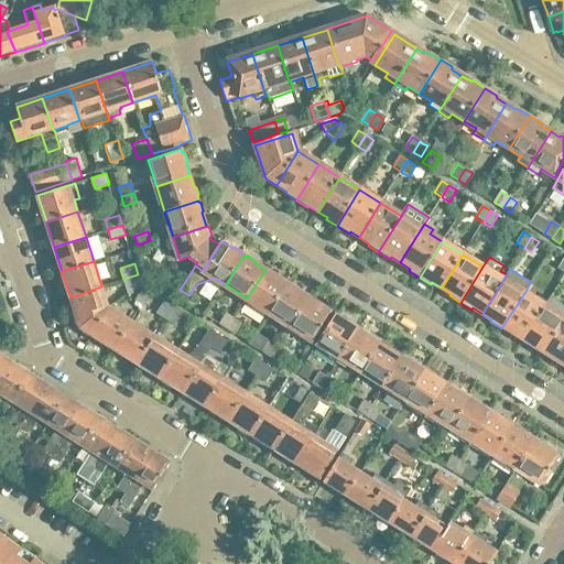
[(269,313),(288,283),(285,282),(285,279),(279,275),(275,275),(266,270),(247,299),(269,313)]
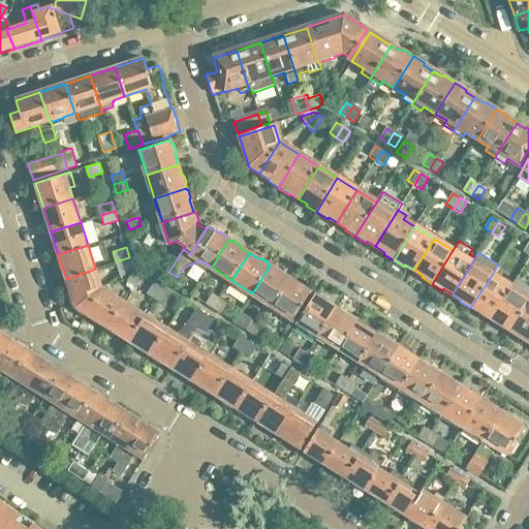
[(132,267),(129,257),(116,261),(120,275),(132,267)]
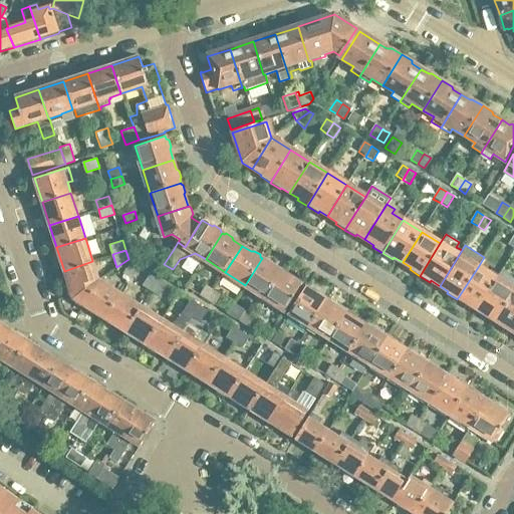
[(264,297),(281,271),(273,266),(272,262),(266,258),(264,259),(262,258),(245,285),(264,297)]
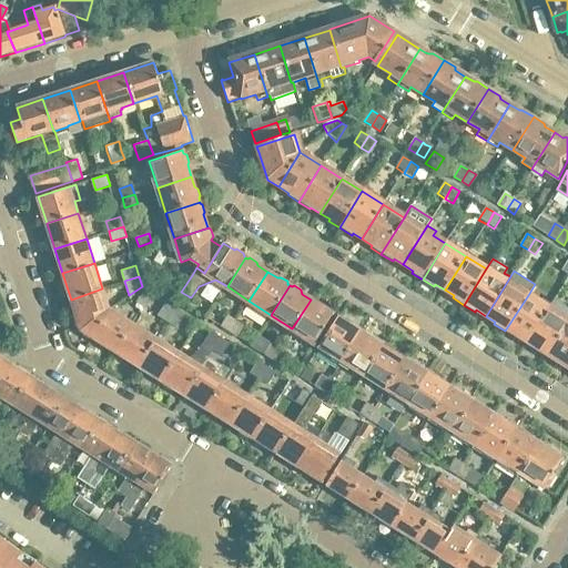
[(91,337),(109,308),(102,288),(71,300),(81,330),(80,330),(91,337)]
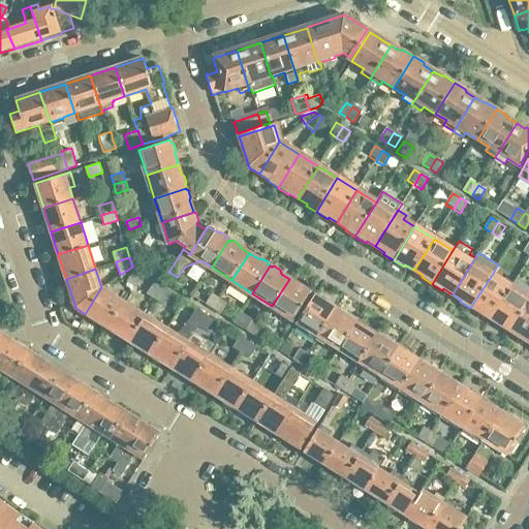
[(135,286),(143,275),(134,270),(127,281),(135,286)]
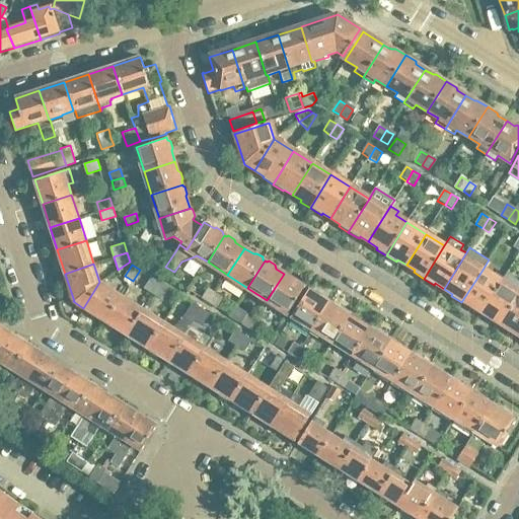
[(482,312),(504,278),(496,273),(494,277),(483,270),(461,302),(472,309),(473,307),(482,312)]
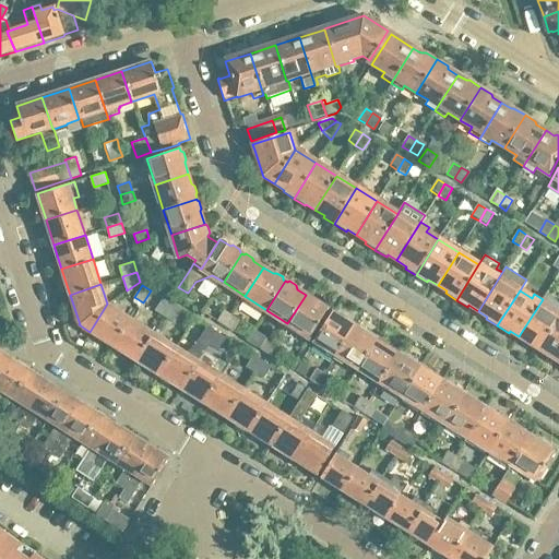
[(309,337),(328,309),(326,308),(325,305),(319,300),(317,301),(306,295),(287,323),(309,337)]
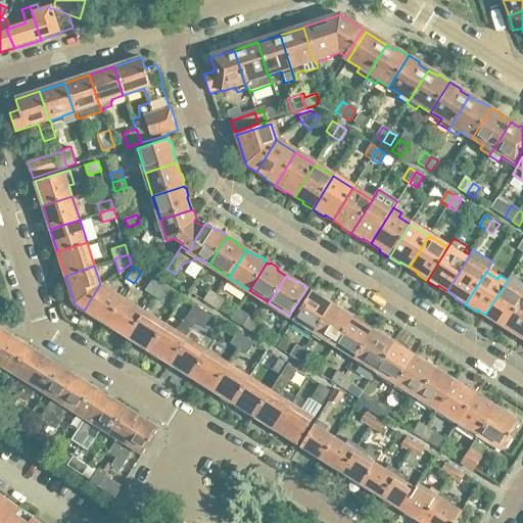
[(504,328),(522,296),(522,283),(510,276),(508,280),(485,315),(494,320),(493,322),(504,328)]
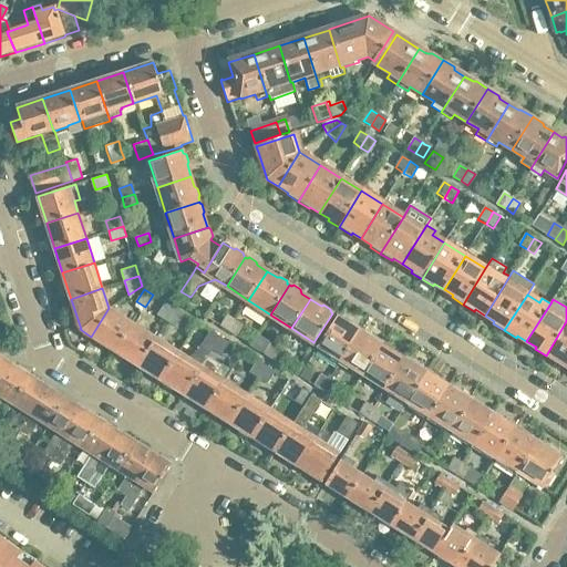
[(157,315),(166,320),(174,308),(165,302),(157,315)]
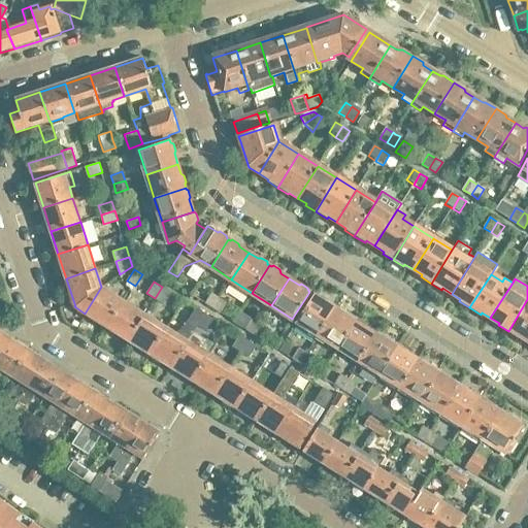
[(107,327),(124,300),(101,287),(85,314),(107,327)]
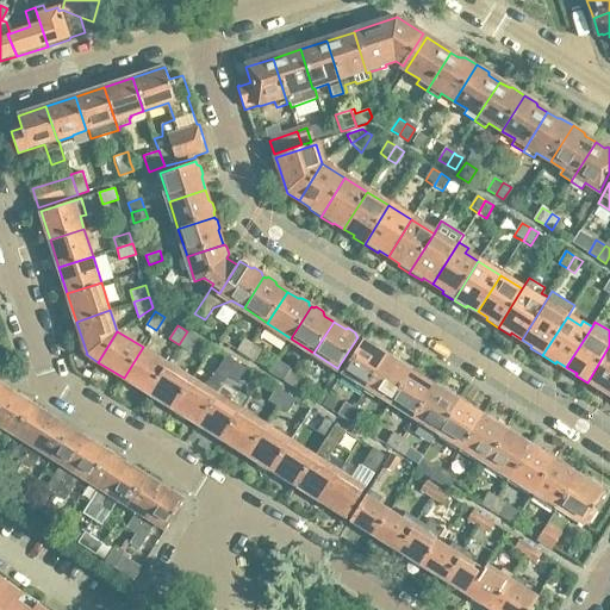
[(198,337),(187,331),(179,344),(190,350),(198,337)]
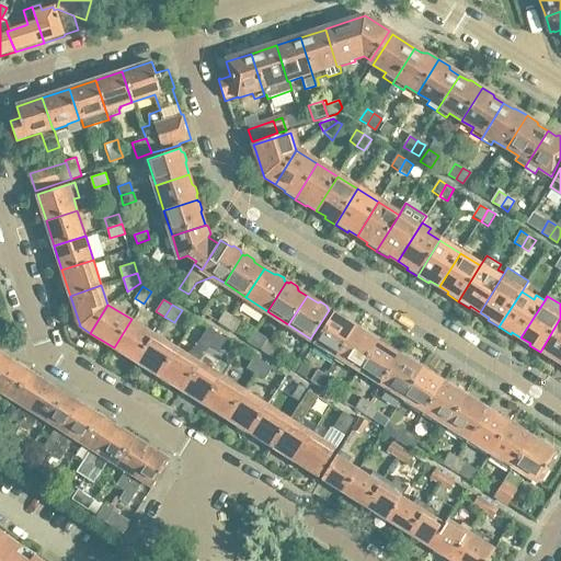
[(218,322),(226,328),(232,317),(225,311),(218,322)]
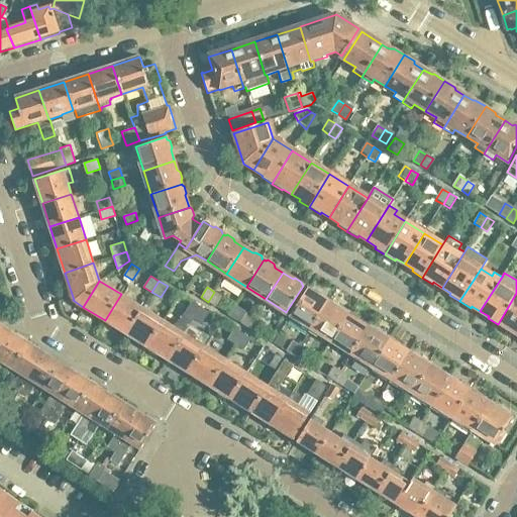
[(311,328),(328,301),(320,296),(319,293),(313,289),(310,290),(307,288),(290,315),(311,328)]
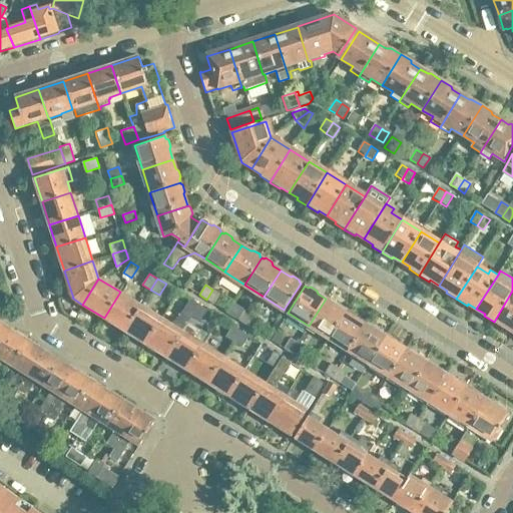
[(219,294),(212,290),(206,300),(213,304),(219,294)]
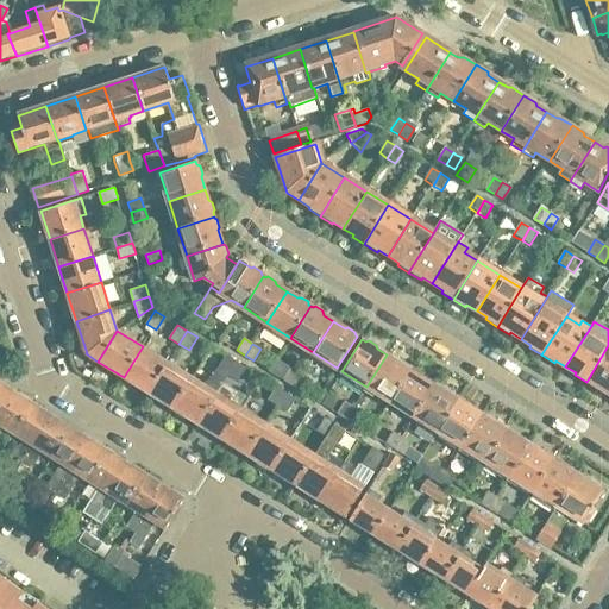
[(608,394),(608,345),(586,382),(598,390),(600,388),(608,394)]
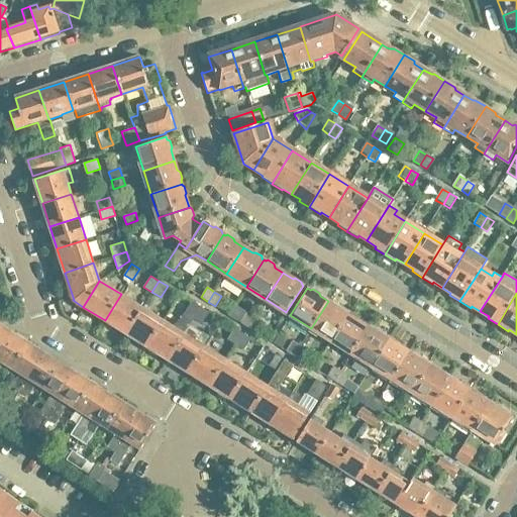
[(125,333),(141,307),(121,294),(105,320),(125,333)]
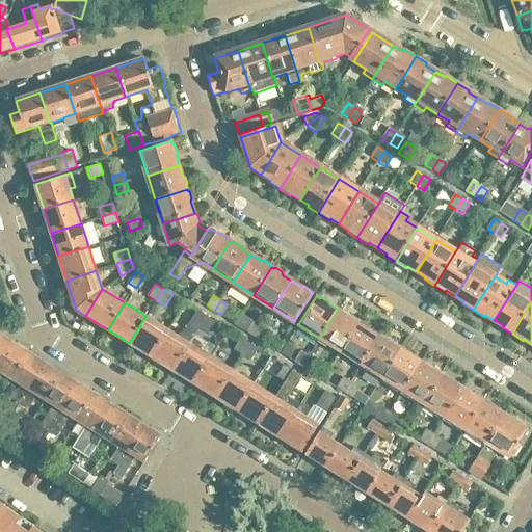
[(341,351),(360,321),(350,315),(347,316),(338,310),(320,338),(341,351)]
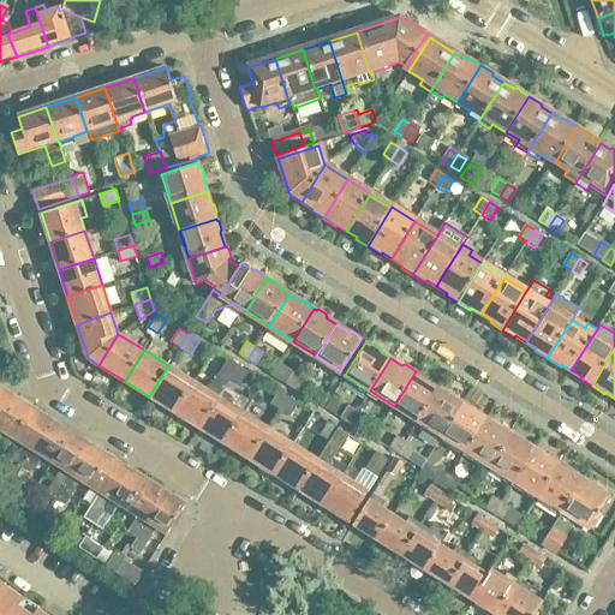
[(230,378),(238,365),(230,359),(228,359),(218,377),(206,388),(193,381),(174,412),(199,428),(225,386),(230,378)]
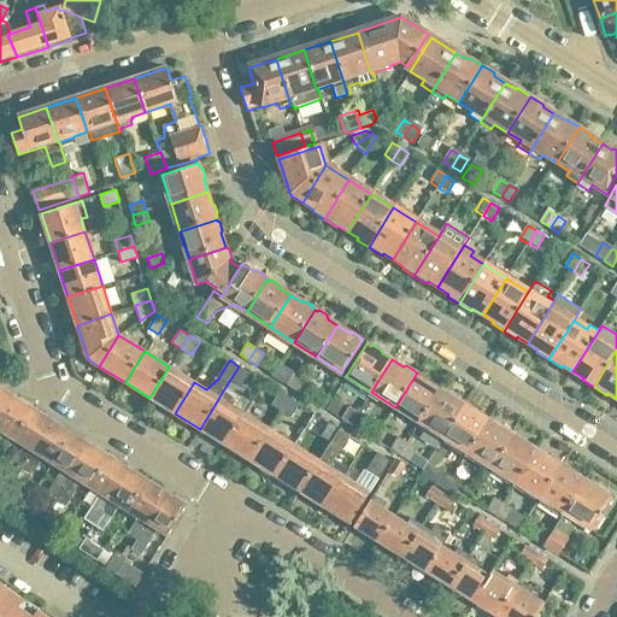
[(175,413),(194,382),(169,366),(150,398),(175,413)]
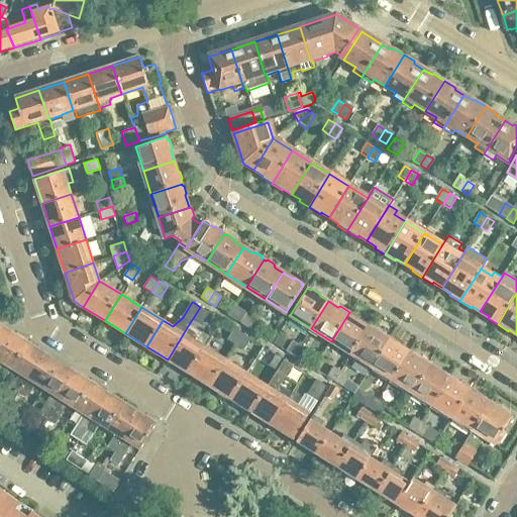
[(202,323),(209,312),(200,307),(193,318),(202,323)]
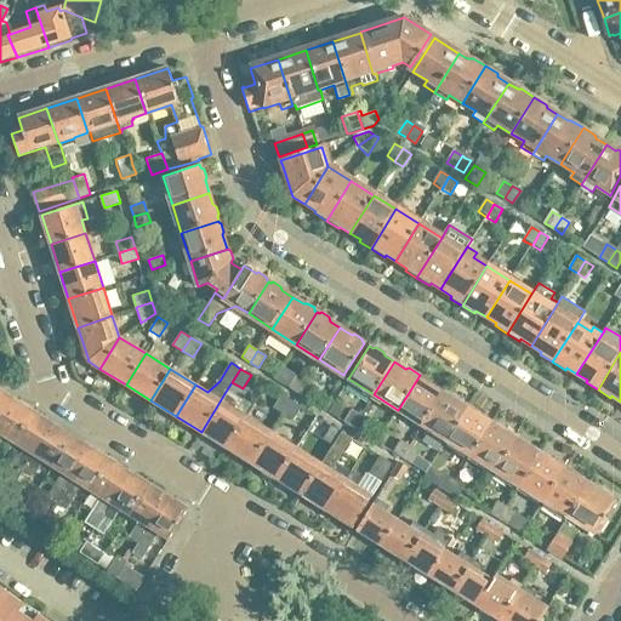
[(422,426),(443,393),(433,386),(432,382),(420,375),(398,410),(422,426)]
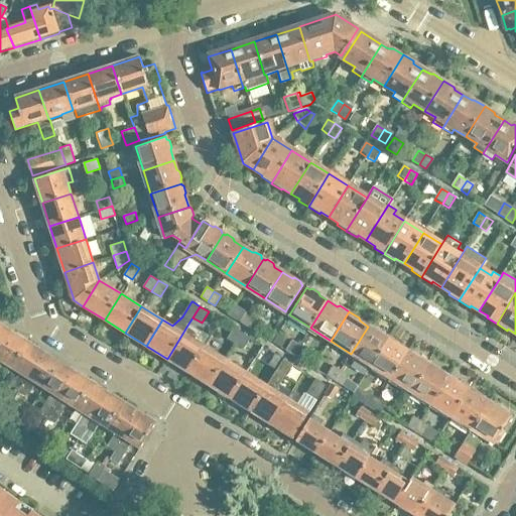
[(240,321),(247,327),(254,316),(246,312),(240,321)]
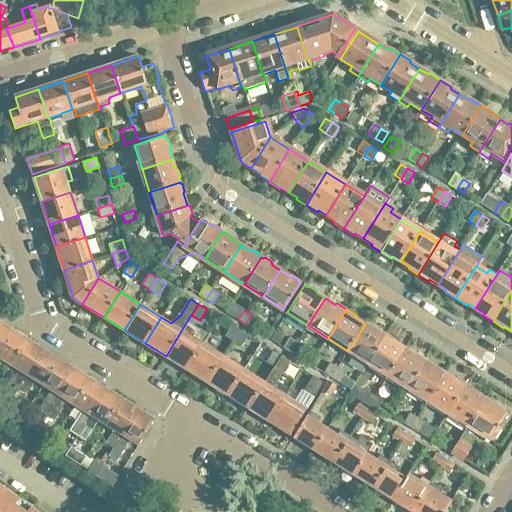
[(259,319),(252,314),(245,324),(253,329),(259,319)]
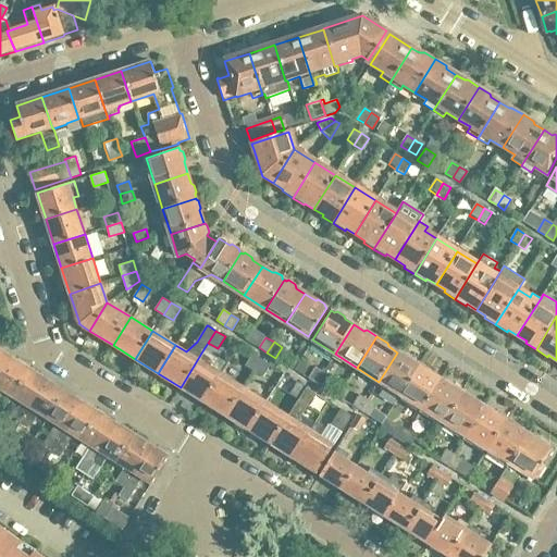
[(0,379),(12,359),(8,357),(9,355),(0,348),(0,379)]
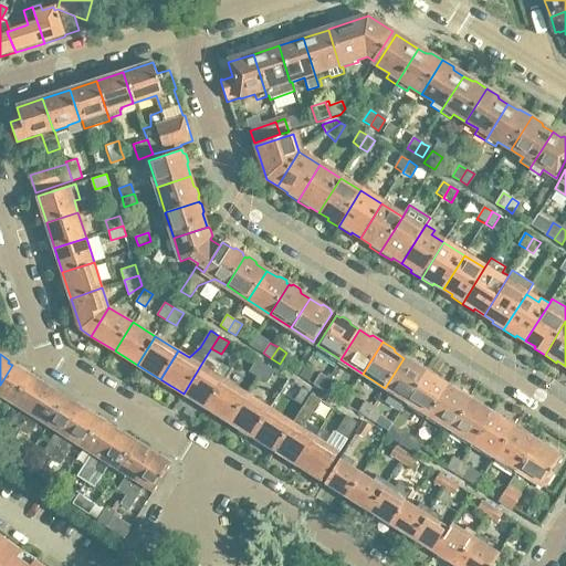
[(223,379),(213,373),(220,363),(207,355),(184,394),(207,408),(223,379)]
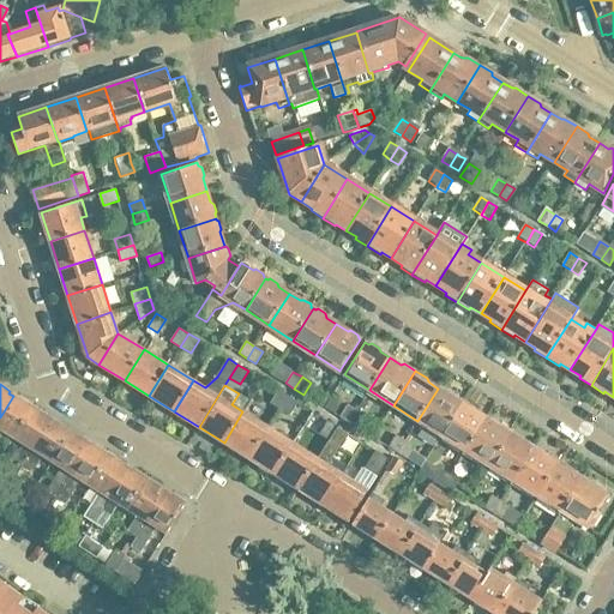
[(443,435),(464,401),(461,398),(452,393),(449,395),(438,389),(417,421),(443,435)]
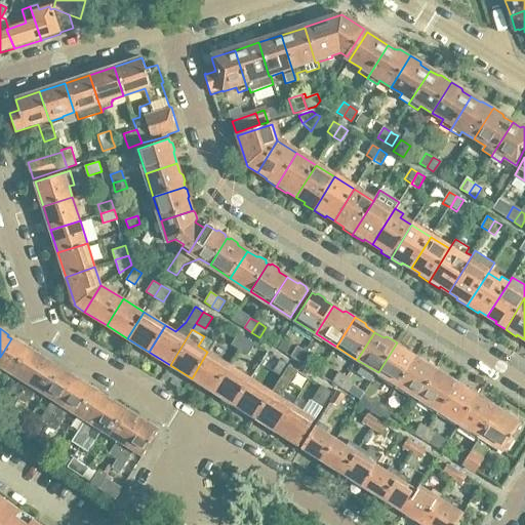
[(231,345),(239,350),(246,338),(238,333),(231,345)]
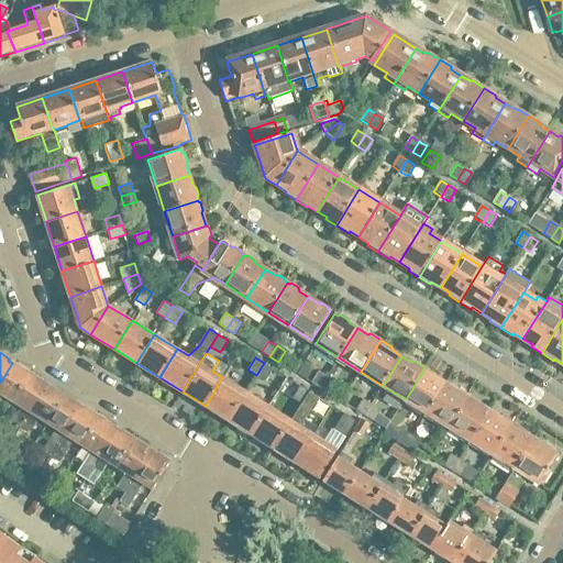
[(13,403),(32,373),(20,365),(19,367),(14,364),(12,363),(0,383),(0,404),(4,397),(13,403)]
